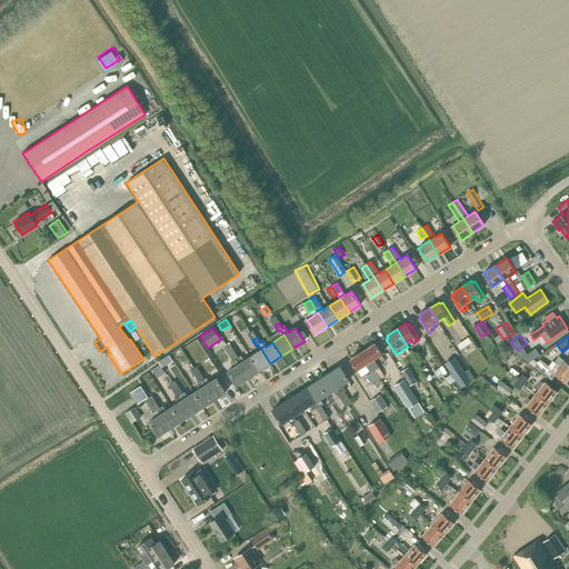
[(362,351),(375,370),(378,375),(382,372),(379,367),(373,359),(382,353),(376,343),(362,351)]
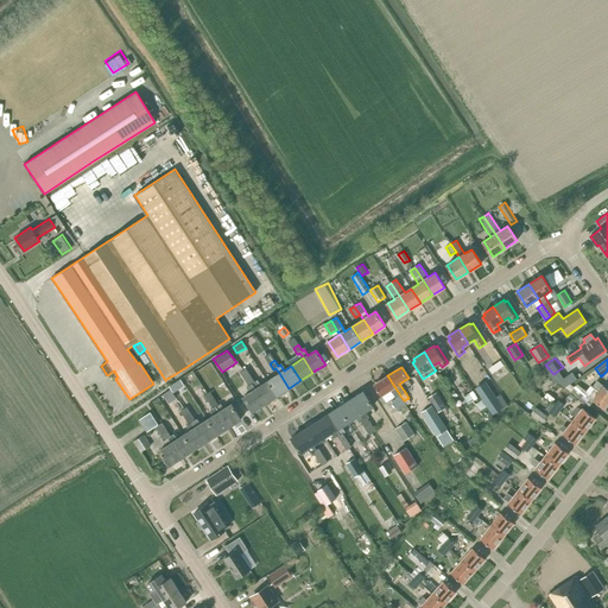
[(570,384),(577,379),(572,372),(564,379),(558,382),(565,387),(570,384)]
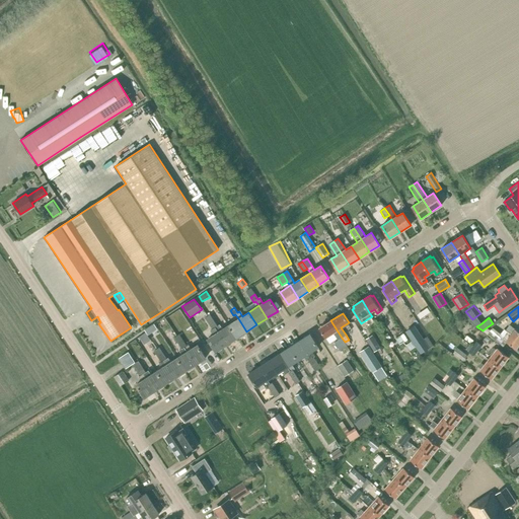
[(246,331),(238,318),(228,325),(236,338),(246,331)]
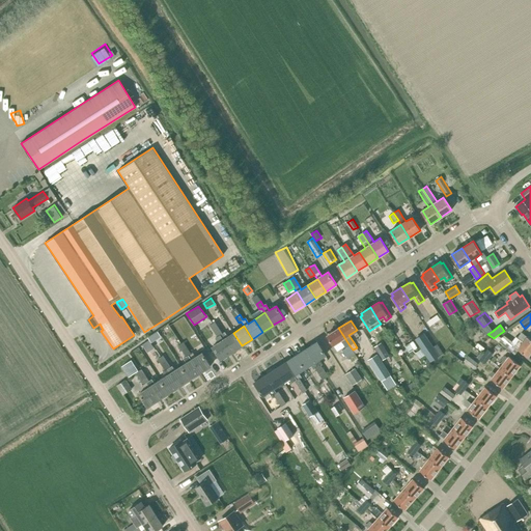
[(215,331),(218,336),(216,338),(219,342),(213,346),(221,359),(231,353),(223,339),(220,335),(222,334),(222,333),(218,328),(215,331)]
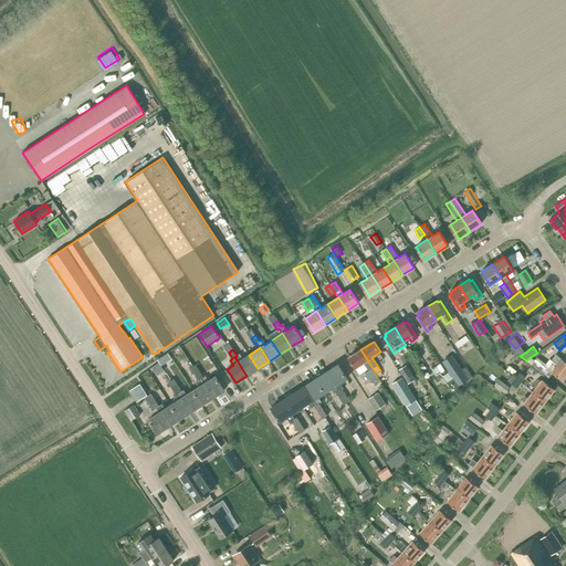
[(376,373),(373,368),(360,349),(348,357),(355,368),(364,363),(368,370),(365,373),(370,383),(378,377),(376,373)]
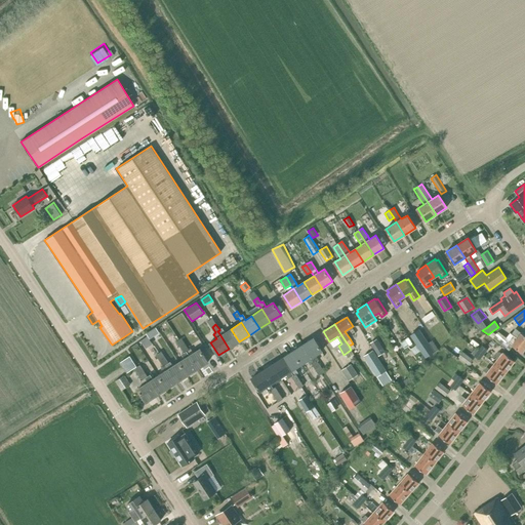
[(239,341),(231,329),(226,332),(223,327),(219,329),(219,330),(217,331),(220,335),(229,349),(239,341)]
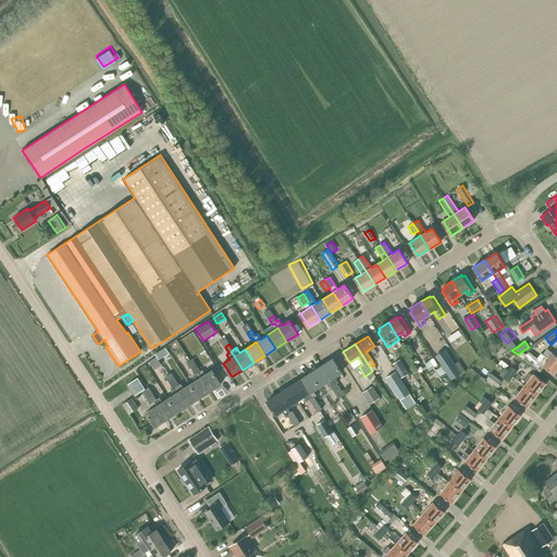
[(160,351),(164,357),(169,354),(165,348),(160,351)]
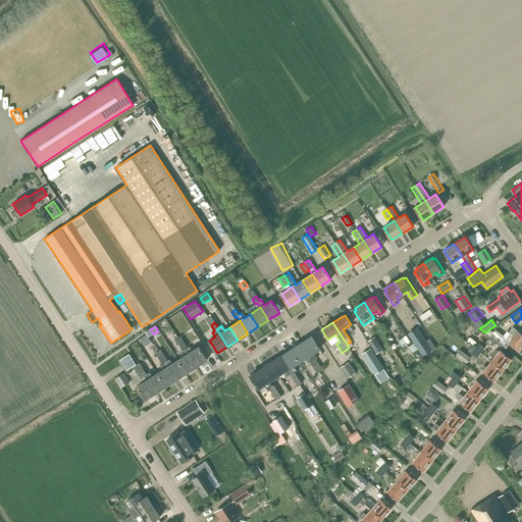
[(521,333),(513,326),(509,331),(507,330),(504,335),(502,337),(509,343),(510,344),(518,351),(521,346),(521,333)]
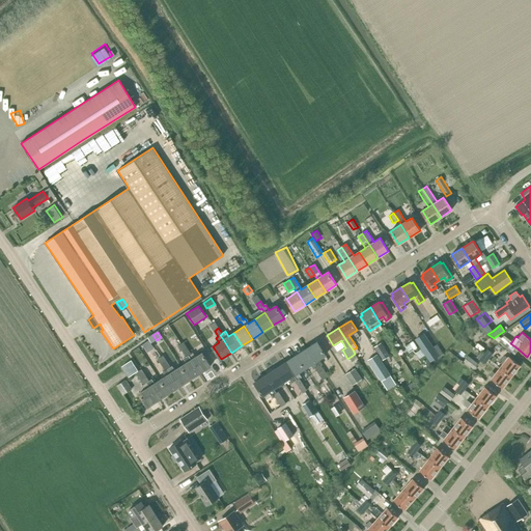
[(415,339),(430,362),(443,354),(438,344),(434,346),(424,333),(415,339)]
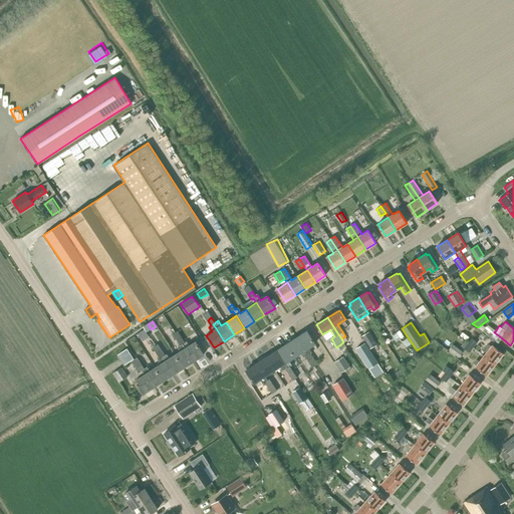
[(502,338),(501,337),(494,332),(496,330),(488,325),(483,331),(499,343),(502,338)]
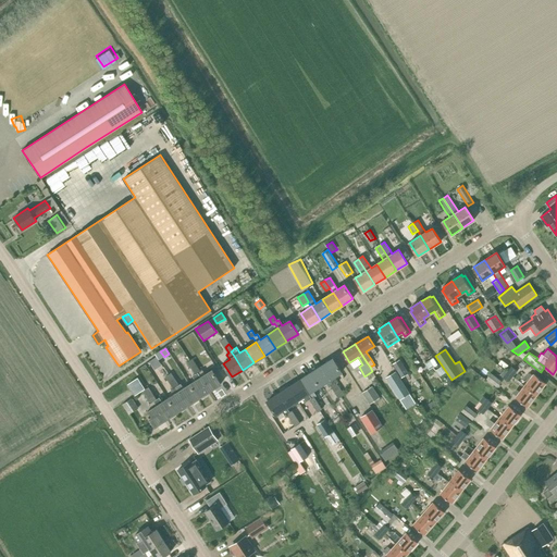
[(157,357),(149,361),(153,368),(156,367),(157,368),(161,364),(157,357)]
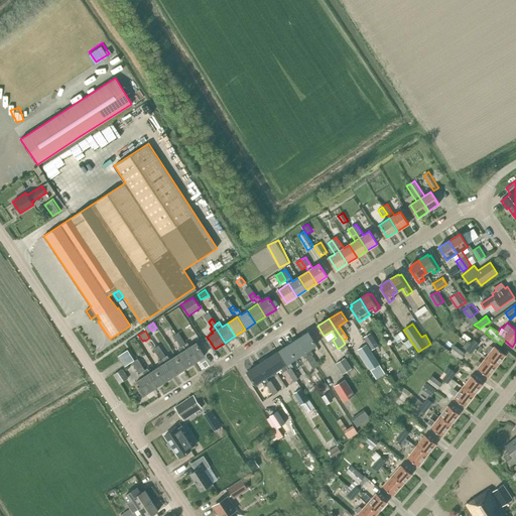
[(297,339),(305,352),(308,356),(306,357),(306,358),(310,363),(314,360),(311,355),(313,354),(309,349),(316,345),(308,332),(297,339)]
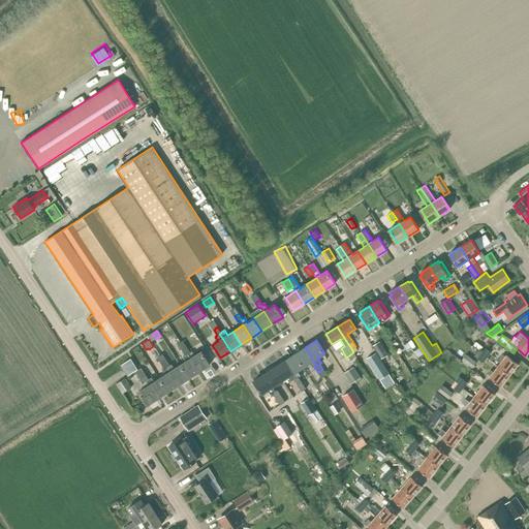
[(380,341),(373,345),(376,351),(381,360),(389,354),(380,341)]
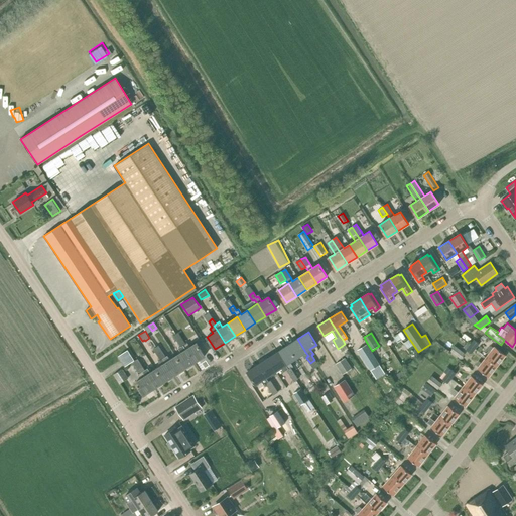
[(195,362),(205,356),(197,343),(190,347),(187,343),(185,344),(181,339),(177,341),(180,345),(181,347),(183,345),(195,362)]
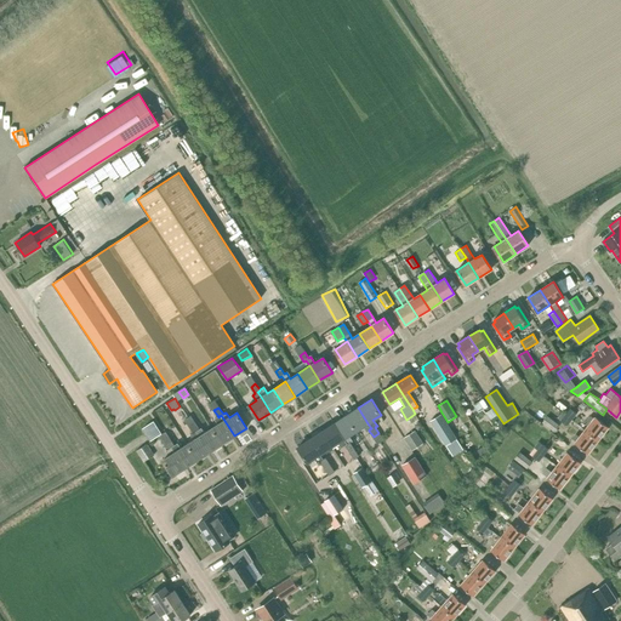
[(371,428),(368,423),(358,408),(346,416),(357,431),(364,427),(366,432),(369,431),(369,429),(371,428)]
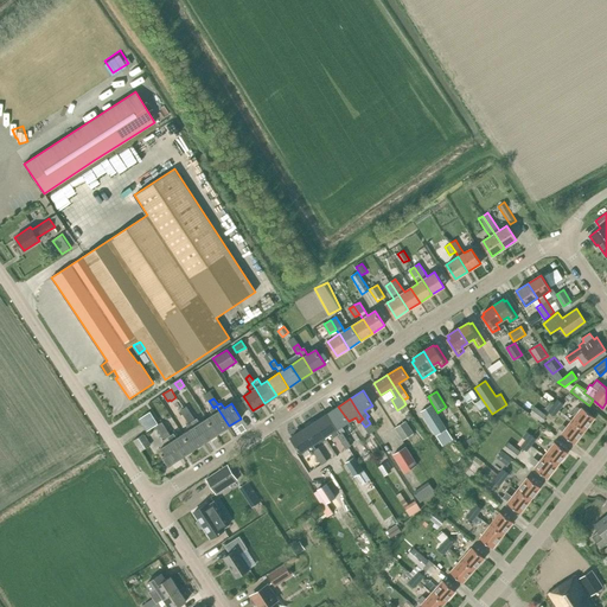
[(558,410),(563,403),(557,398),(553,406),(558,410)]
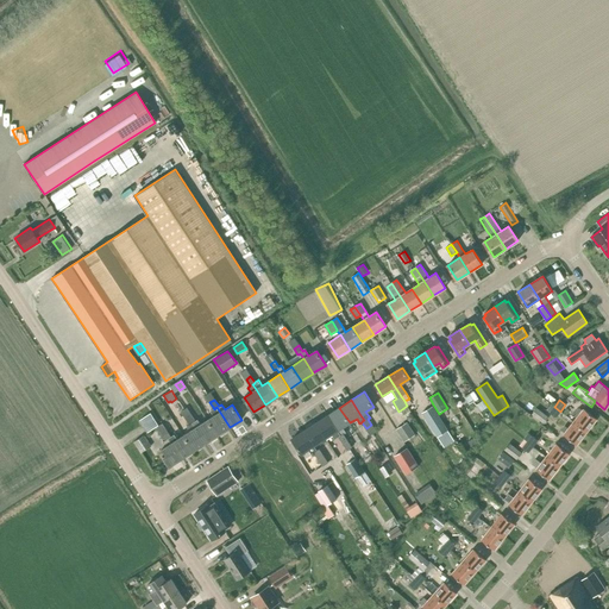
[(425,409),(422,412),(433,428),(438,437),(445,447),(456,440),(450,429),(439,414),(433,405),(425,409)]
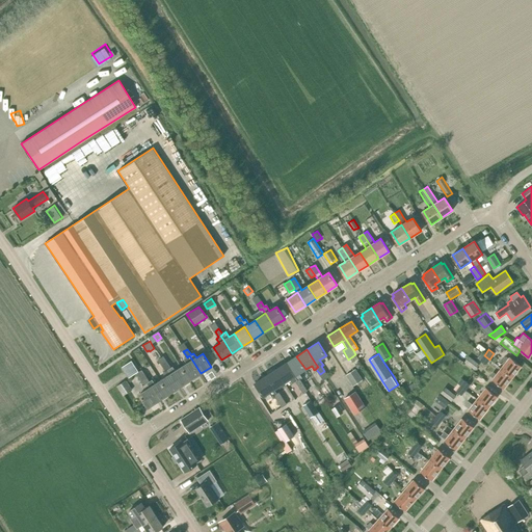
[(190,380),(201,373),(189,355),(187,357),(186,355),(183,357),(186,364),(182,367),(190,380)]
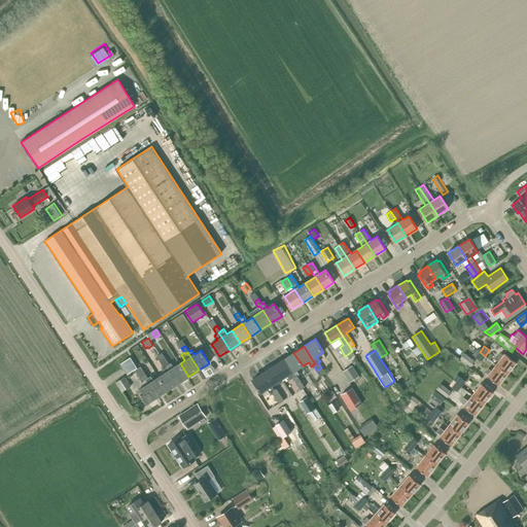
[(481,361),(485,356),(480,352),(476,357),(481,361)]
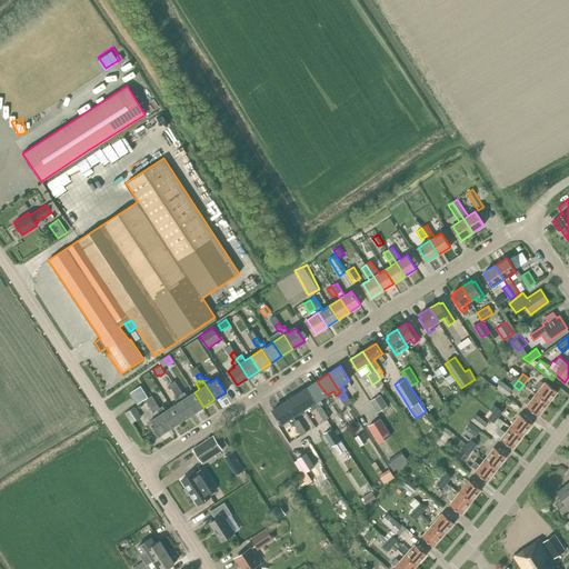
[(318,407),(320,406),(320,405),(321,406),(323,403),(320,399),(327,395),(317,381),(306,388),(315,401),(318,407)]
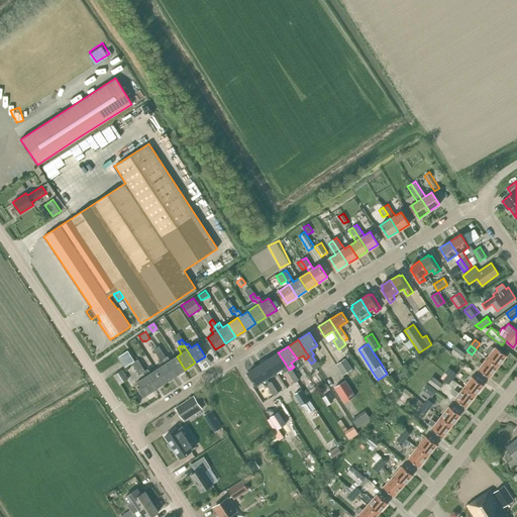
[(466,354),(455,346),(451,351),(461,359),(466,354)]
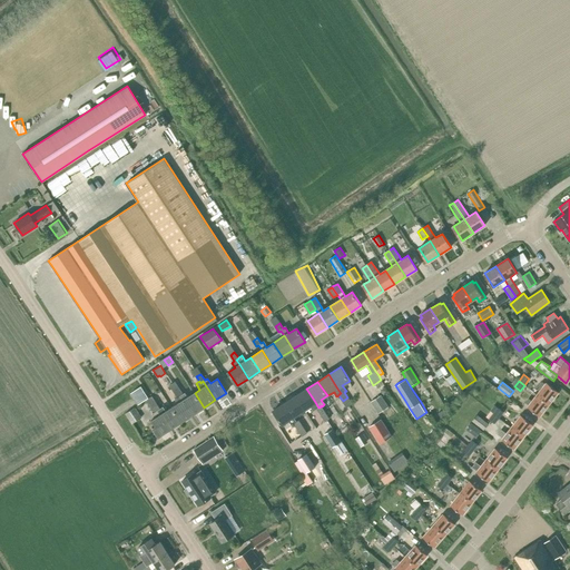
[(559,392),(547,383),(544,384),(542,382),(539,385),(542,389),(537,394),(549,404),(559,392)]
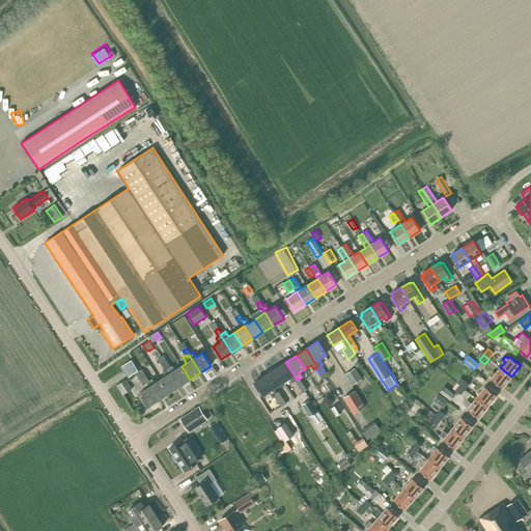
[(131,360),(121,366),(129,376),(138,370),(131,360)]
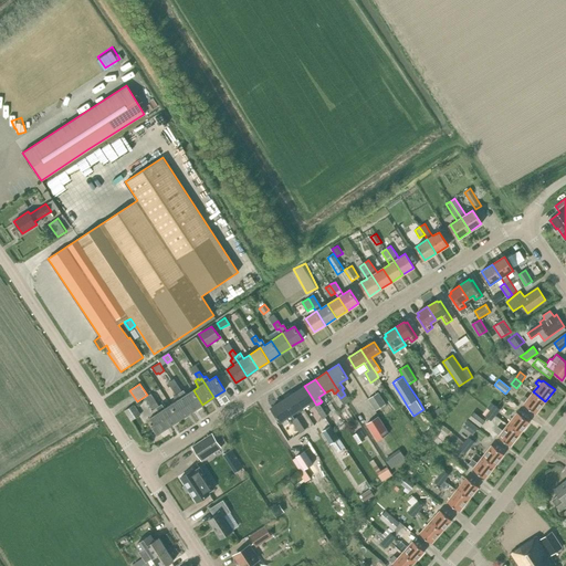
[(179,392),(191,411),(202,405),(194,390),(187,395),(184,390),(181,391),(177,386),(173,388),(177,395),(179,392)]
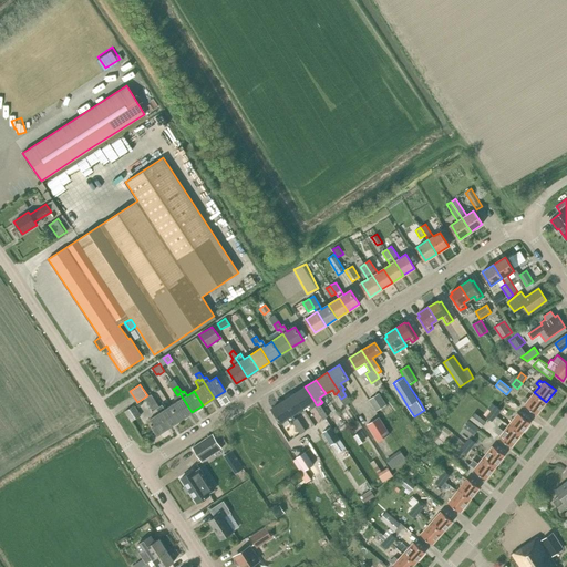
[(323,410),(321,405),(319,404),(317,405),(313,400),(305,387),(295,394),(303,409),(309,405),(311,409),(315,406),(319,413),(323,410)]
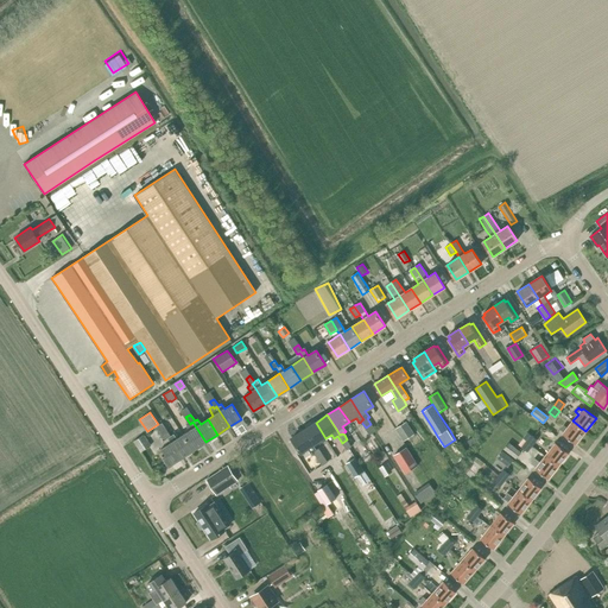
[(576,444),(586,431),(572,420),(563,434),(576,444)]
